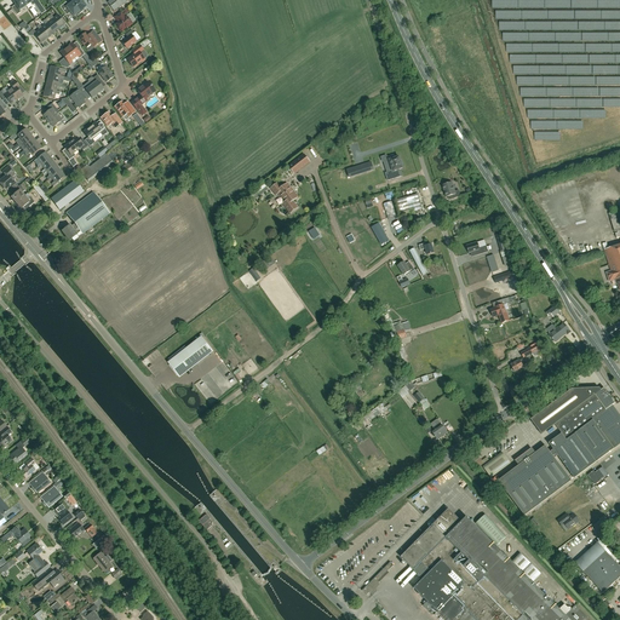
[(21,12),(19,11),(27,6),(22,0),(12,0),(17,6),(12,9),(17,15),(21,12)]
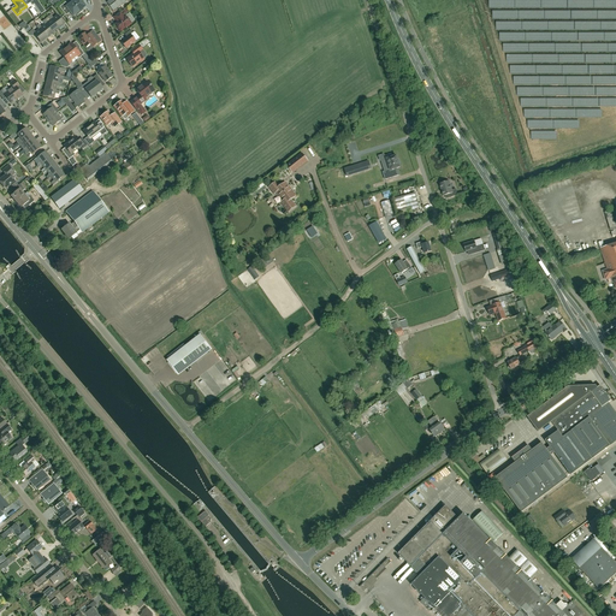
[(22,0),(27,6),(30,3),(33,6),(34,5),(35,5),(37,6),(41,10),(40,12),(41,15),(46,12),(36,0),(22,0)]
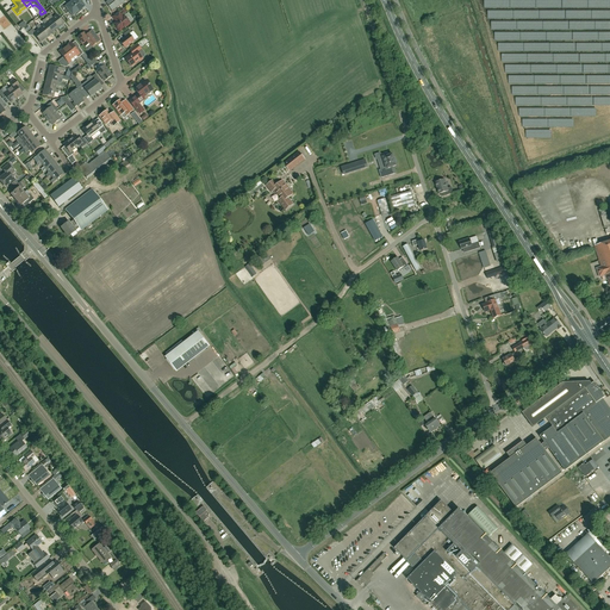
[(80,12),(83,10),(82,8),(85,6),(81,1),(81,0),(73,0),(72,2),(80,12)]
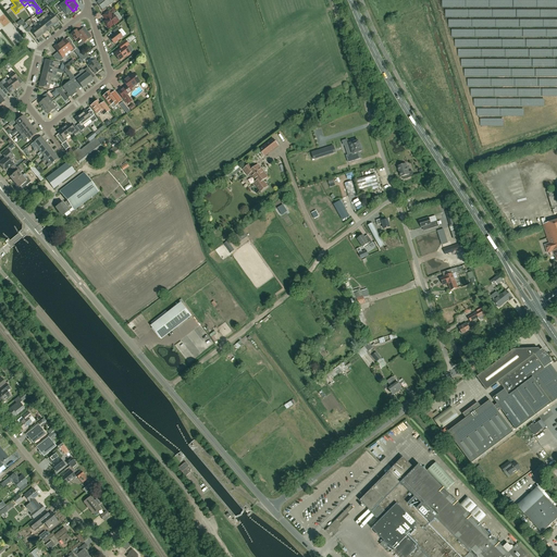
[(109,4),(114,1),(113,0),(99,0),(97,2),(99,5),(102,10),(109,4)]
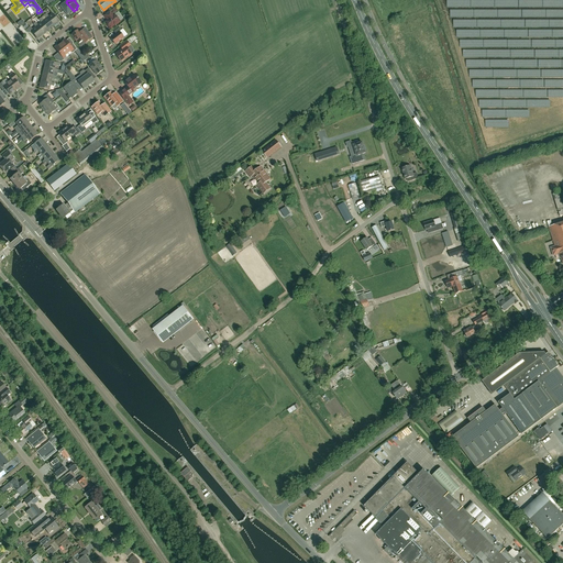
[(63,10),(67,15),(69,13),(70,14),(74,11),(66,2),(62,4),(61,2),(55,7),(59,13),(63,10)]
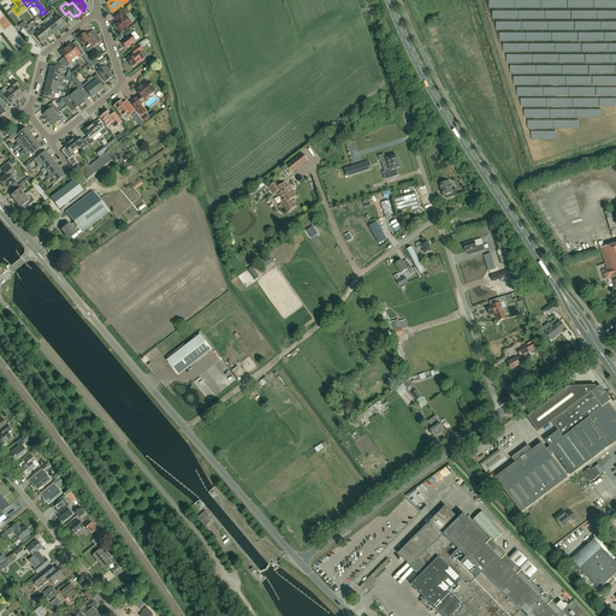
[(124,17),(120,12),(114,17),(117,21),(118,19),(119,22),(116,24),(120,31),(131,23),(125,16),(124,17)]
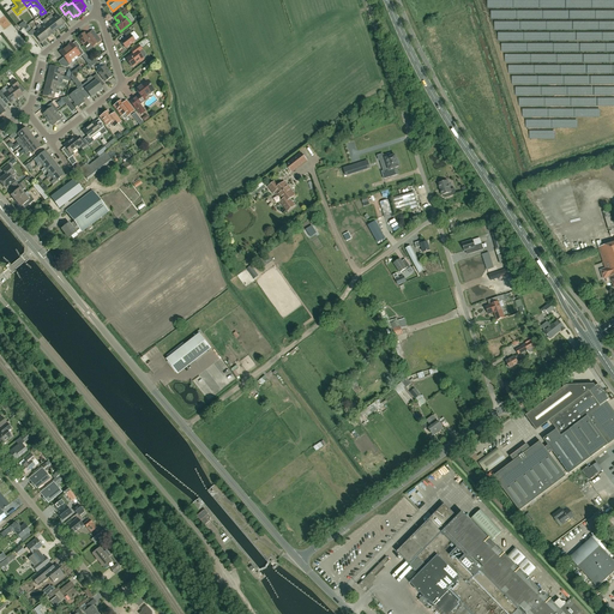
[(50,14),(49,17),(59,29),(65,24),(58,14),(53,18),(50,14)]
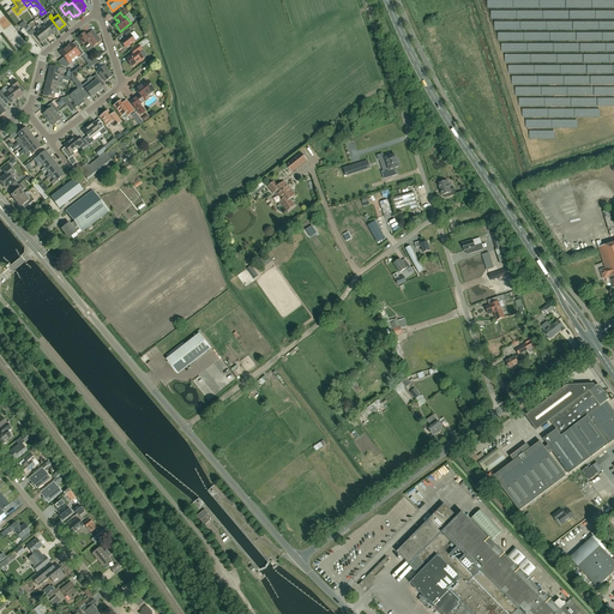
[(44,19),(43,22),(53,34),(59,29),(49,17),(48,17),(50,20),(47,23),(44,19)]
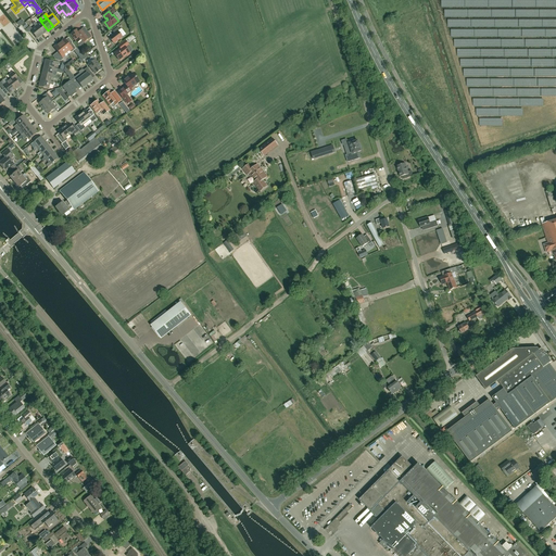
[(35,22),(34,23),(42,35),(48,30),(39,20),(38,20),(40,23),(37,25),(35,22)]
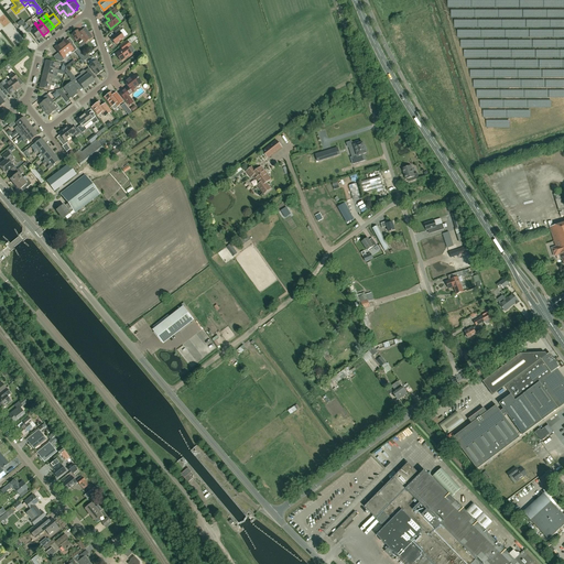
[(34,23),(33,24),(35,28),(33,30),(30,26),(28,29),(31,32),(31,31),(38,40),(43,35),(34,23)]
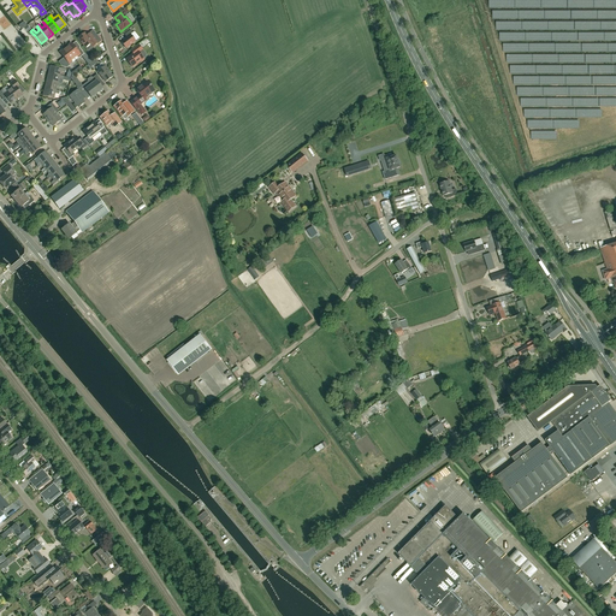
[(130,35),(134,33),(131,30),(125,34),(128,37),(122,42),(126,48),(136,41),(130,35)]
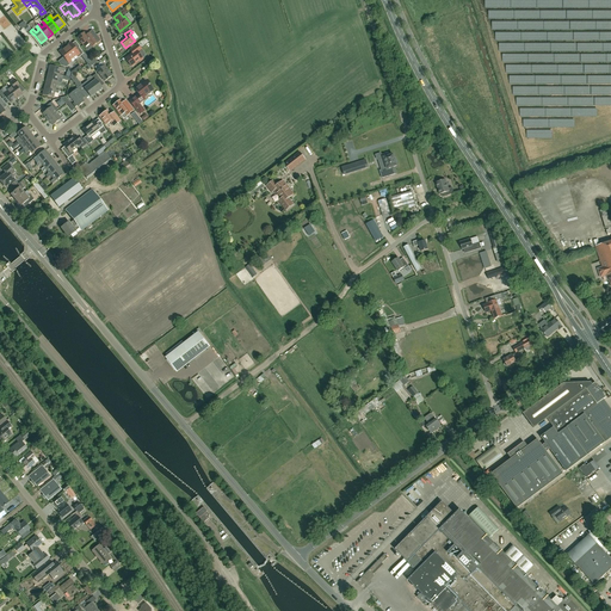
[(100,41),(97,36),(93,38),(90,32),(86,35),(84,32),(78,38),(85,48),(90,43),(92,47),(100,41)]
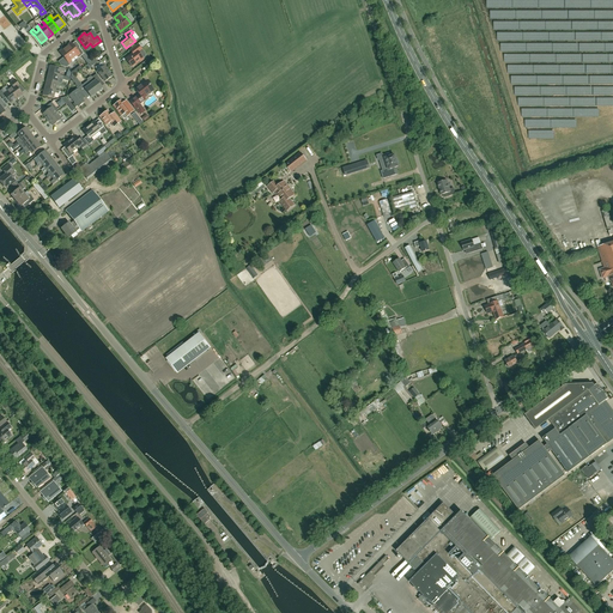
[(68,47),(66,48),(73,58),(77,56),(78,59),(84,54),(79,48),(77,50),(71,43),(68,46),(68,47)]
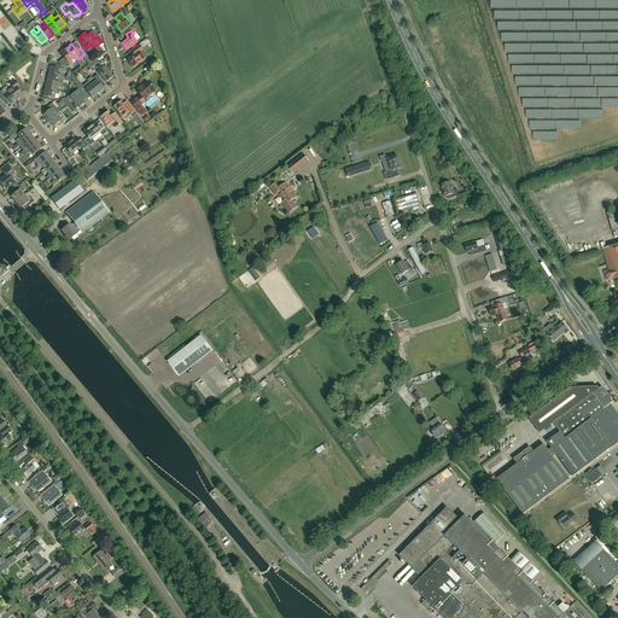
[(141,62),(145,59),(139,53),(143,50),(139,45),(132,51),(134,54),(127,59),(133,68),(140,62),(141,62)]
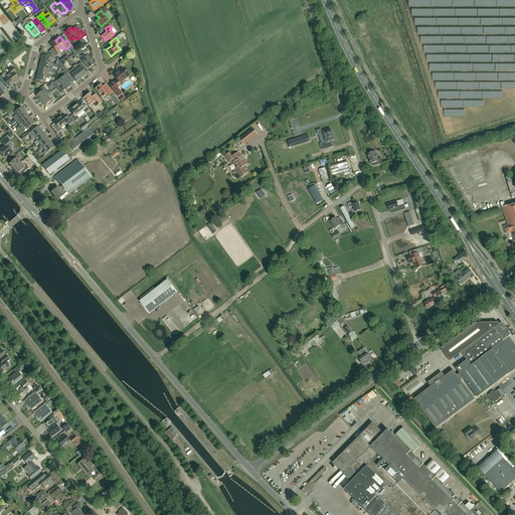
[(57,52),(61,48),(55,40),(53,42),(52,41),(49,43),(54,49),(52,51),(56,56),(58,54),(57,52)]
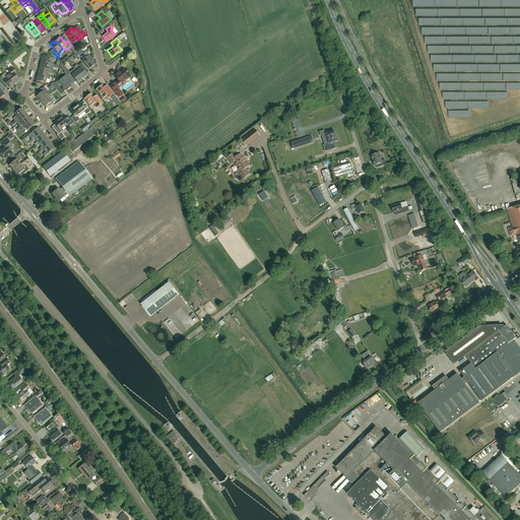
[(43,56),(41,62),(54,65),(54,64),(51,64),(52,60),(55,61),(56,58),(52,57),(51,58),(43,56)]
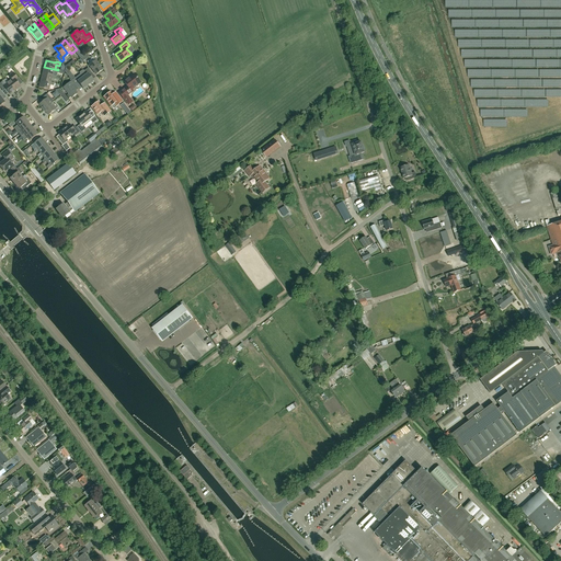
[(96,75),(102,70),(100,67),(101,66),(95,60),(89,66),(96,75)]
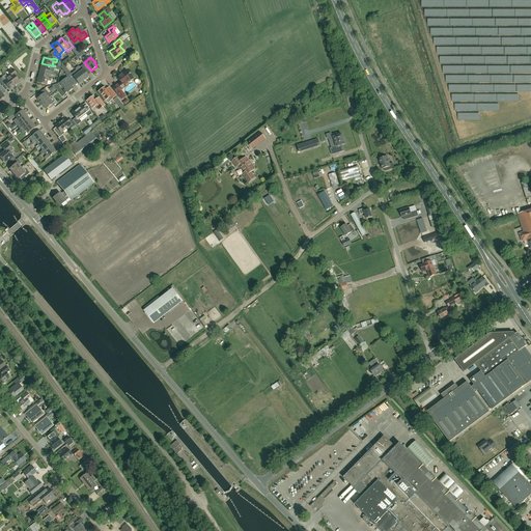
[(42,63),(40,70),(53,73),(54,72),(50,71),(51,67),(58,70),(58,67),(55,66),(42,63)]
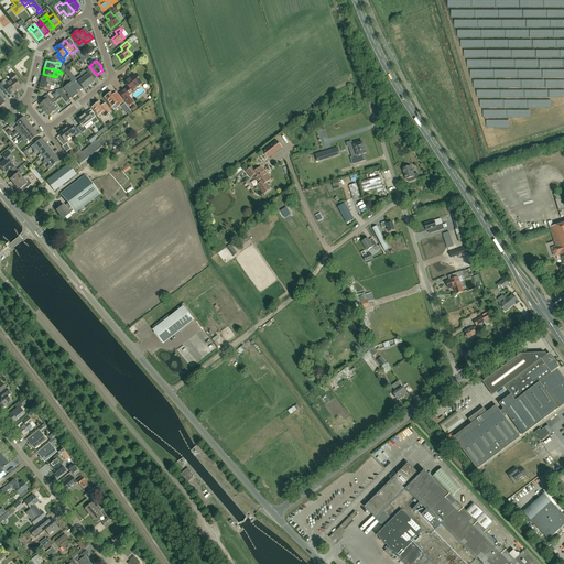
[(93,73),(89,68),(80,75),(84,78),(89,85),(90,85),(94,84),(94,82),(89,75),(93,73)]
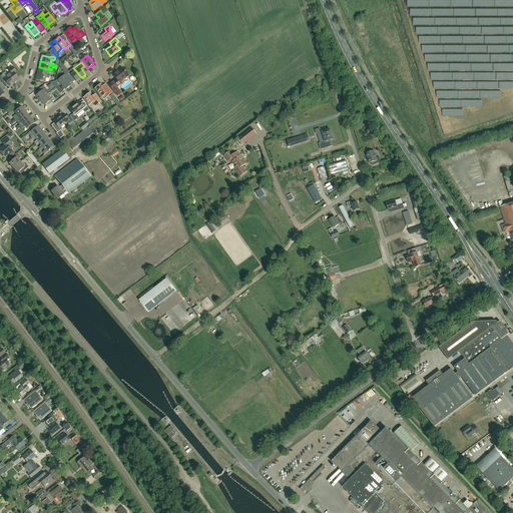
[(14,73),(16,71),(12,66),(8,70),(10,73),(8,75),(14,83),(19,79),(14,73)]
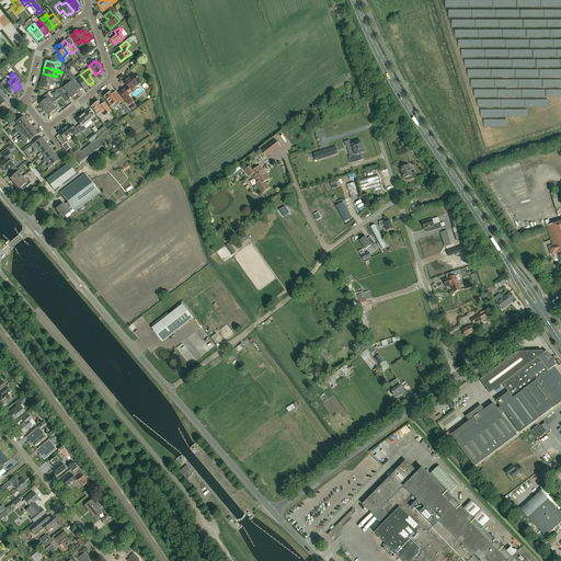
[(43,73),(41,80),(55,84),(55,83),(52,82),(52,78),(56,79),(56,77),(43,73)]
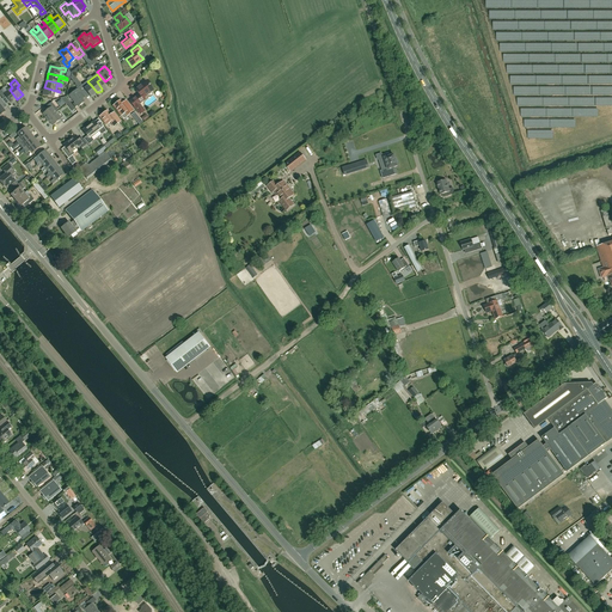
[(130,102),(135,108),(140,114),(145,111),(139,104),(145,99),(144,97),(147,95),(146,93),(152,89),(146,80),(135,89),(139,95),(130,102)]
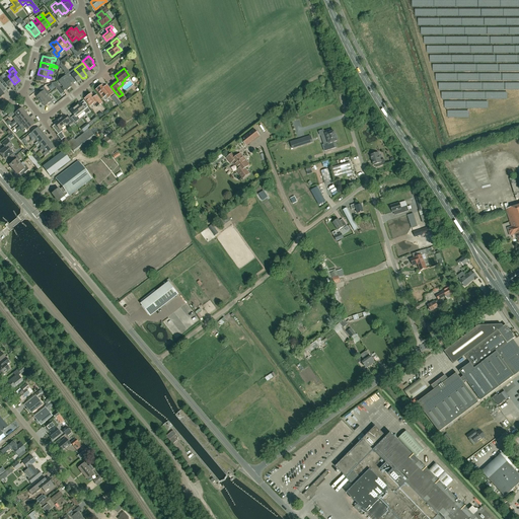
[(77,72),(74,69),(67,74),(67,75),(70,78),(70,79),(73,77),(77,82),(78,82),(79,82),(81,80),(81,79),(82,78),(77,72)]
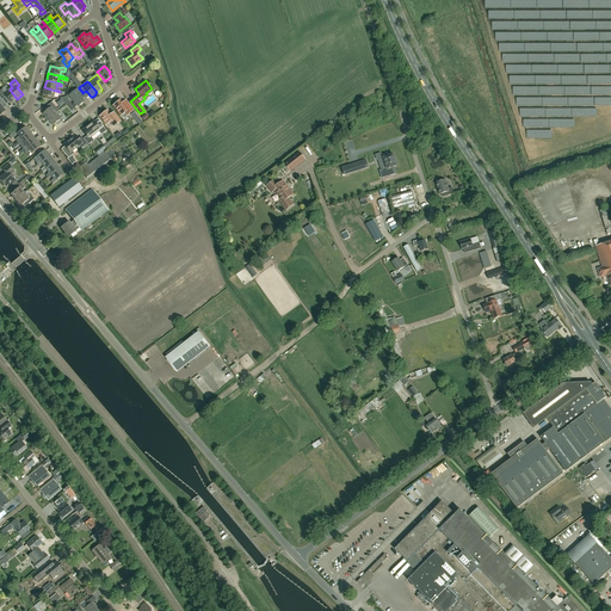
[(60,92),(44,87),(43,96),(54,98),(55,93),(59,93),(60,92)]
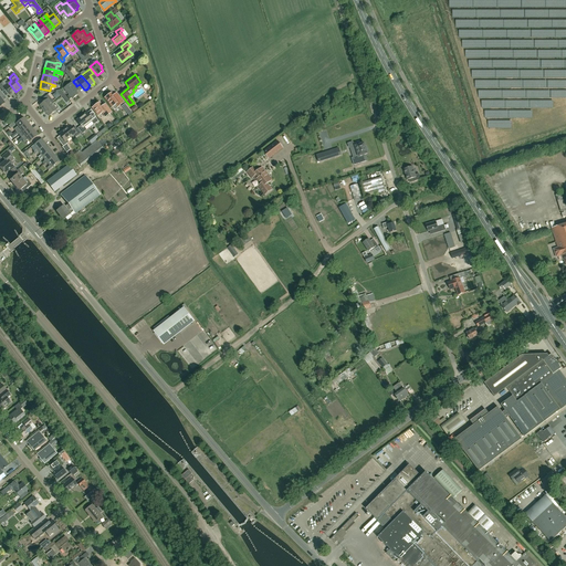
[(16,92),(9,83),(6,85),(2,82),(0,83),(0,87),(2,91),(6,90),(10,95),(16,92)]
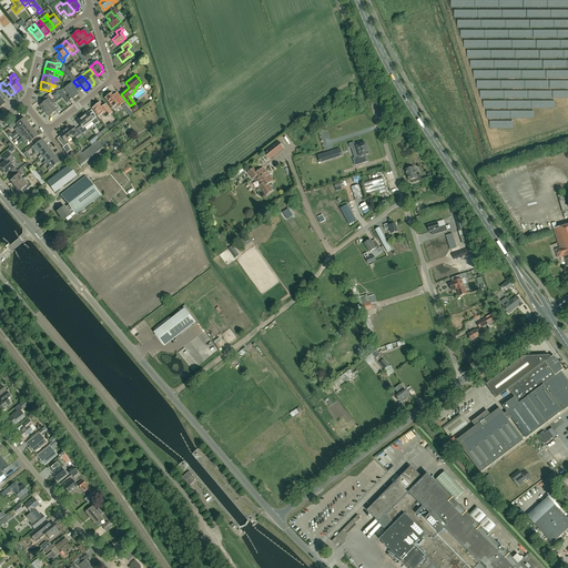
[(70,100),(72,99),(79,94),(73,88),(77,85),(73,82),(67,87),(69,90),(67,91),(70,95),(68,97),(70,100)]
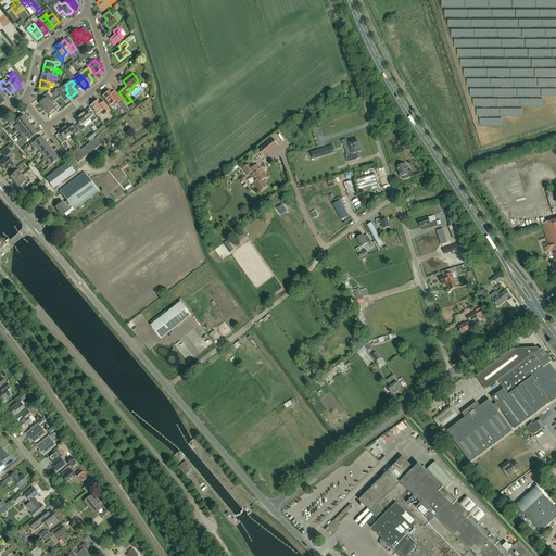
[(110,104),(113,108),(114,108),(116,106),(116,105),(122,101),(114,91),(112,93),(110,91),(103,96),(110,104)]
